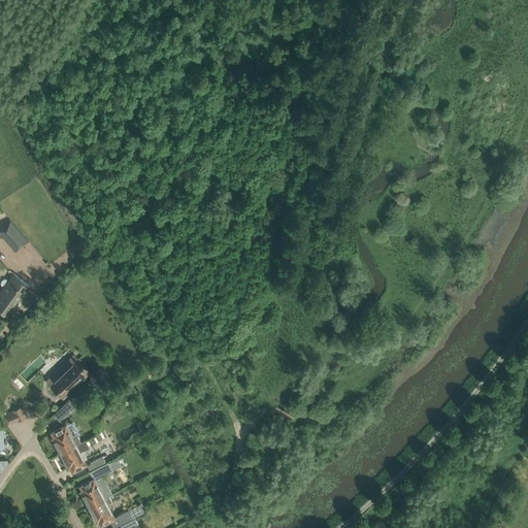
[(29,240),(10,220),(0,228),(0,235),(1,237),(3,236),(15,251),(23,243),(24,244),(29,240)]
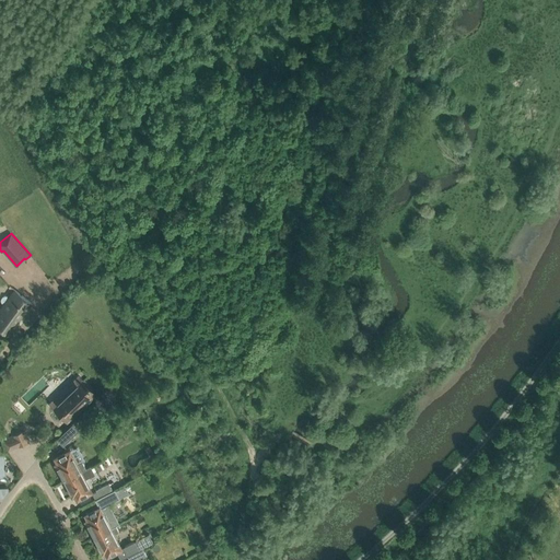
[(0,328),(7,334),(32,302),(15,290),(10,298),(9,296),(8,295),(6,295),(4,295),(3,296),(2,298),(1,299),(1,300),(1,301),(2,302),(3,303),(2,305),(3,306),(1,310),(0,308),(0,328)]
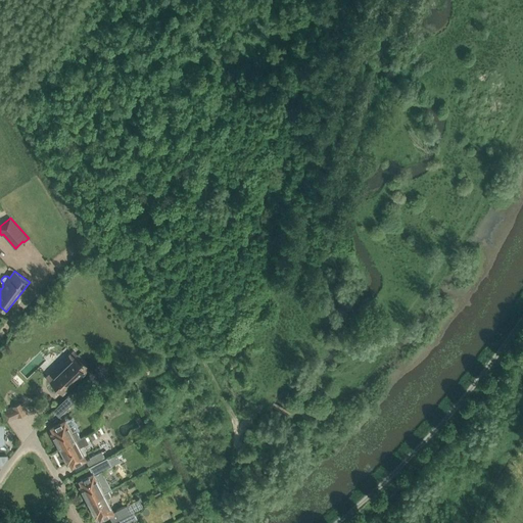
[(62,392),(63,393),(89,368),(78,357),(68,366),(65,362),(57,369),(59,371),(50,380),(59,389),(60,388),(63,391),(62,392)]
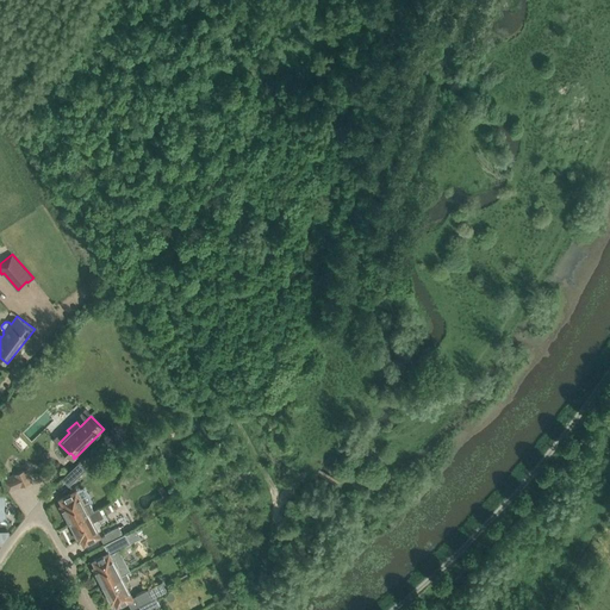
[(80,461),(62,478),(67,483),(69,485),(86,468),(80,461)]
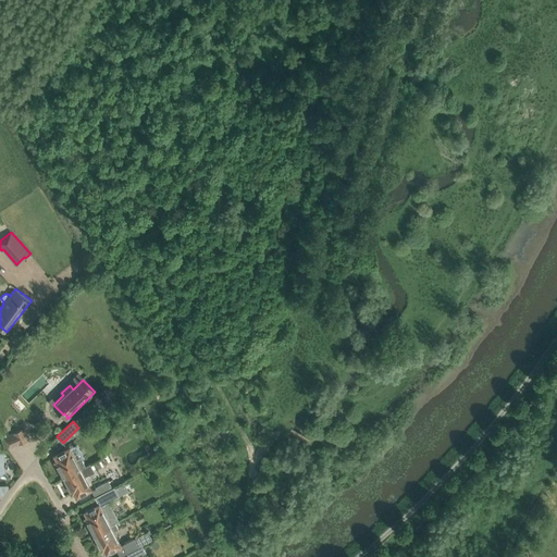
[(22,429),(14,433),(20,444),(27,441),(22,429)]
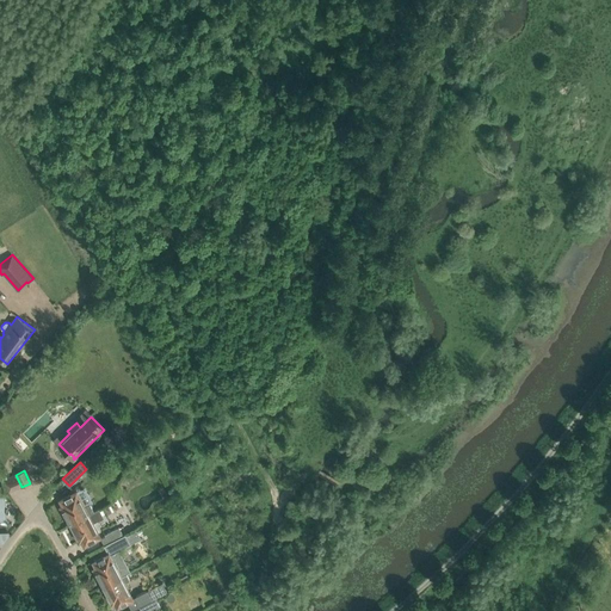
[(94,511),(91,504),(85,507),(76,491),(60,499),(63,505),(60,506),(69,523),(88,513),(94,511)]
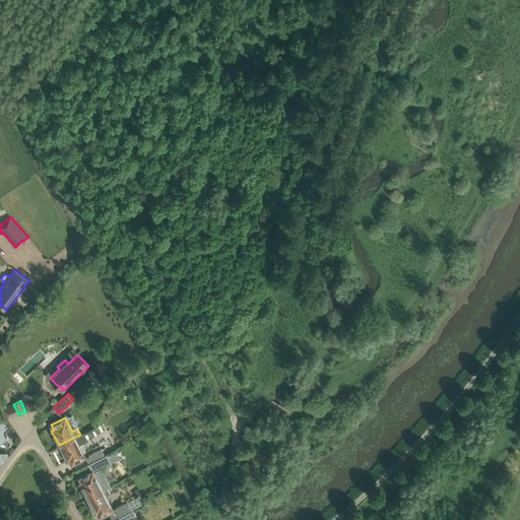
[(79,444),(87,440),(84,433),(80,435),(75,437),(59,445),(67,460),(69,459),(71,463),(85,456),(79,444)]
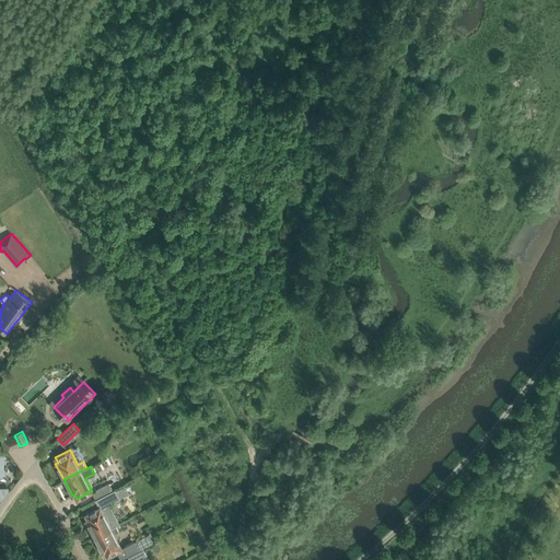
[(95,499),(113,490),(109,482),(96,490),(97,491),(92,493),(95,499)]
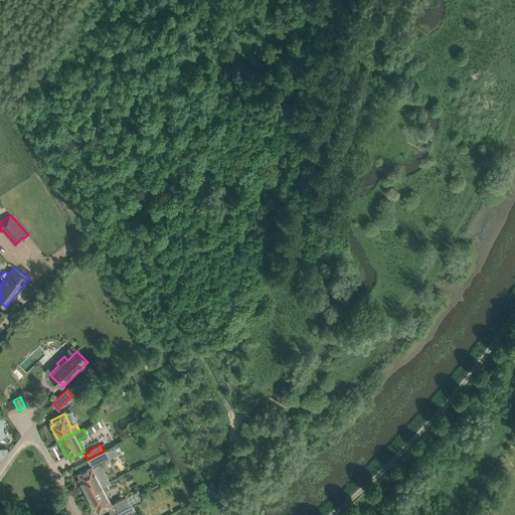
[(92,466),(78,473),(80,478),(78,479),(87,494),(107,483),(110,481),(101,464),(110,459),(106,450),(104,451),(88,459),(92,466)]
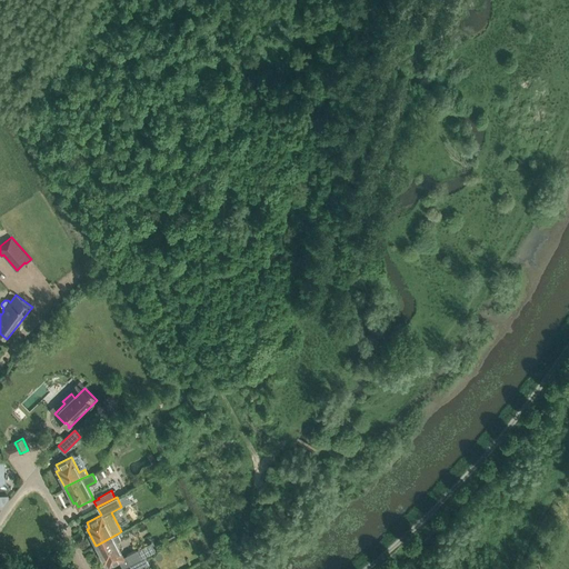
[(118,533),(96,546),(105,561),(107,560),(109,566),(119,560),(122,568),(129,565),(145,556),(156,550),(151,542),(123,557),(116,542),(121,540),(118,533)]
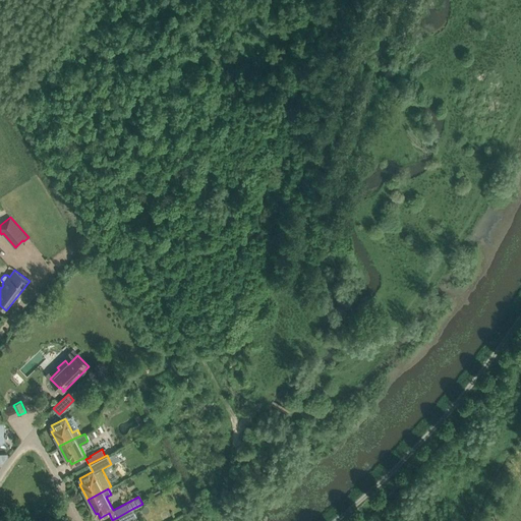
[(132,509),(118,517),(120,520),(128,520),(131,519),(131,520),(133,519),(133,518),(136,516),(132,509)]
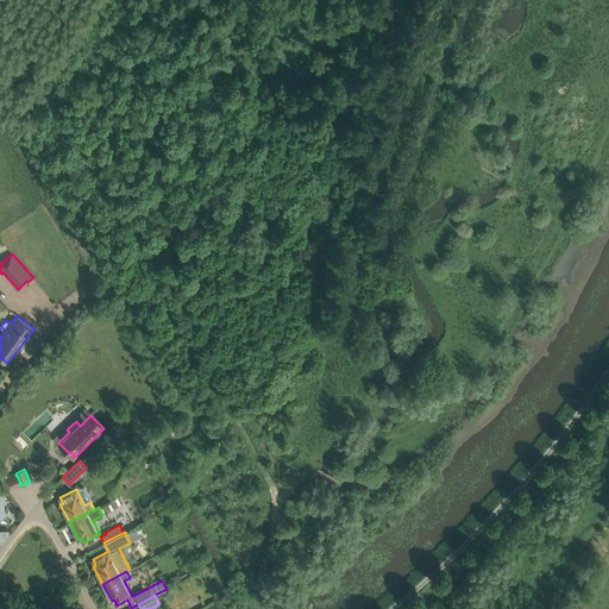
All buildings are outlined.
